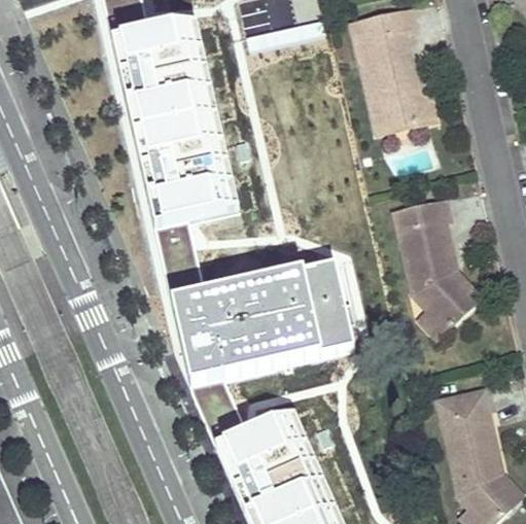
[(353,21),(377,127),(416,117),(416,114),(427,97),(416,90),(404,80),(413,66),(405,29),(416,27),(411,7),(353,21)]
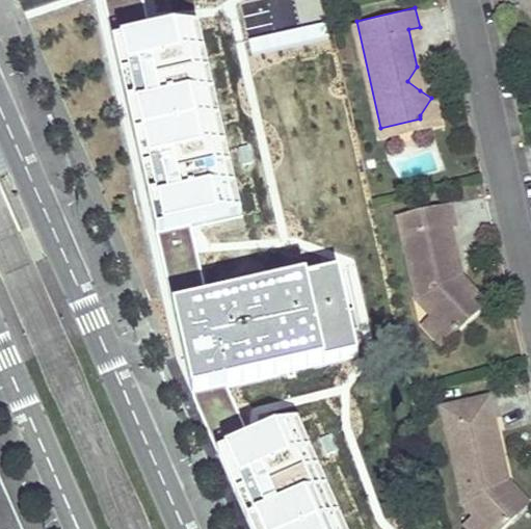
[(202,24),(114,43),(157,233),(243,213),(202,24)]
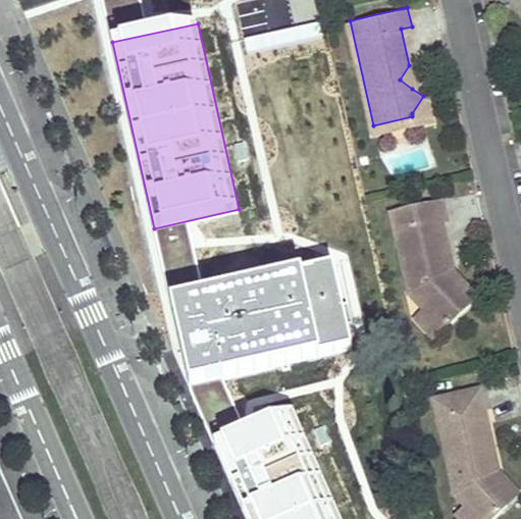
[(422,74),(409,65),(400,80),(412,89),(422,74)]
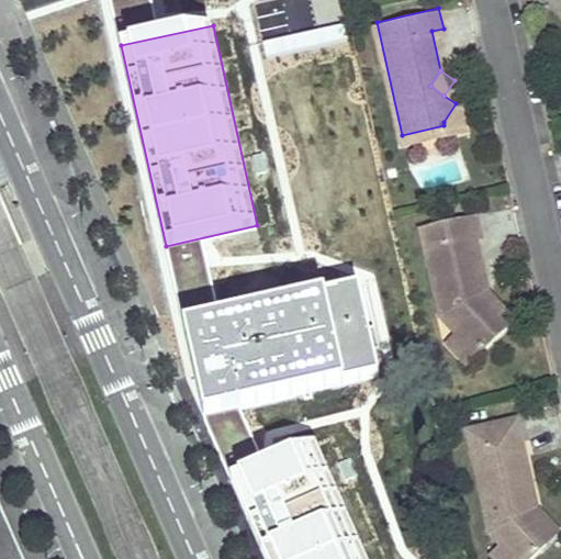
[(460,122),(456,103),(444,122),(444,125),(460,122)]
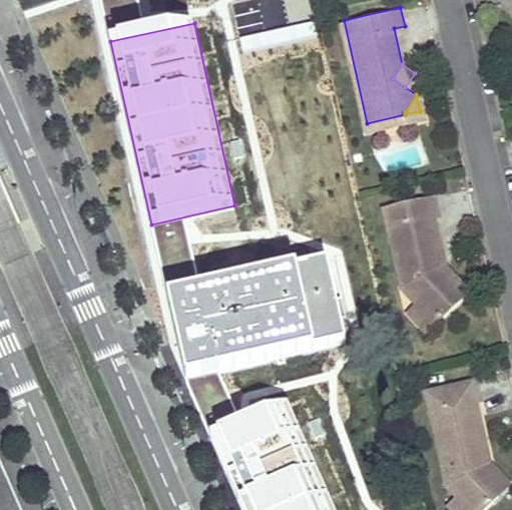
[(0,167),(10,163),(0,141),(0,167)]
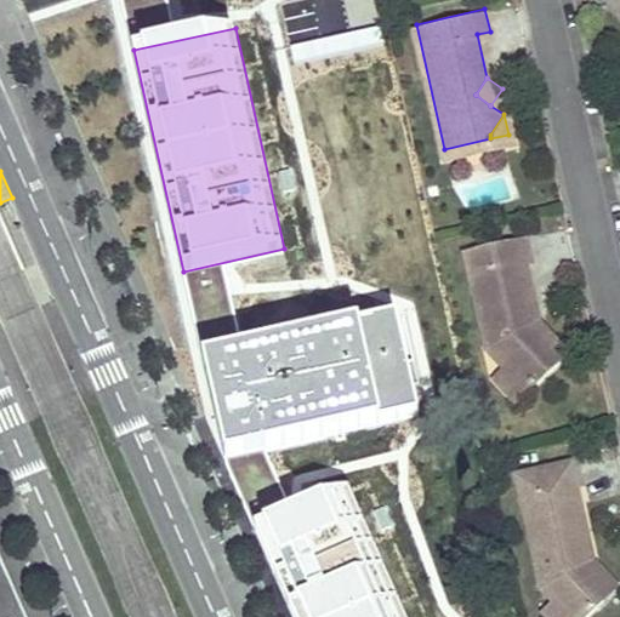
[(532,304),(536,303),(525,256),(533,253),(528,233),(466,247),(488,343),(505,363),(508,360),(527,381),(563,348),(541,324),(534,315),(532,304)]
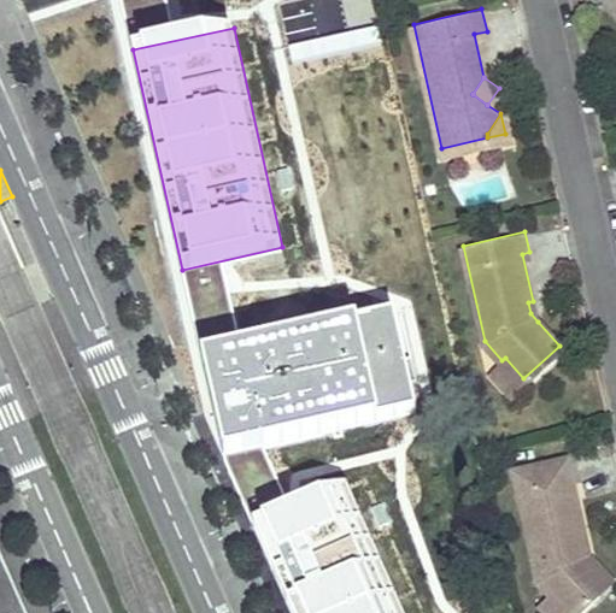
[(127,271),(119,275),(127,294),(135,290),(127,271)]
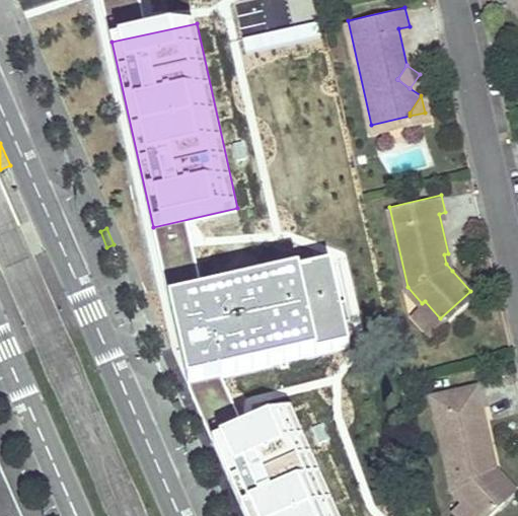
[(329,264),(172,298),(190,378),(348,344),(329,264)]
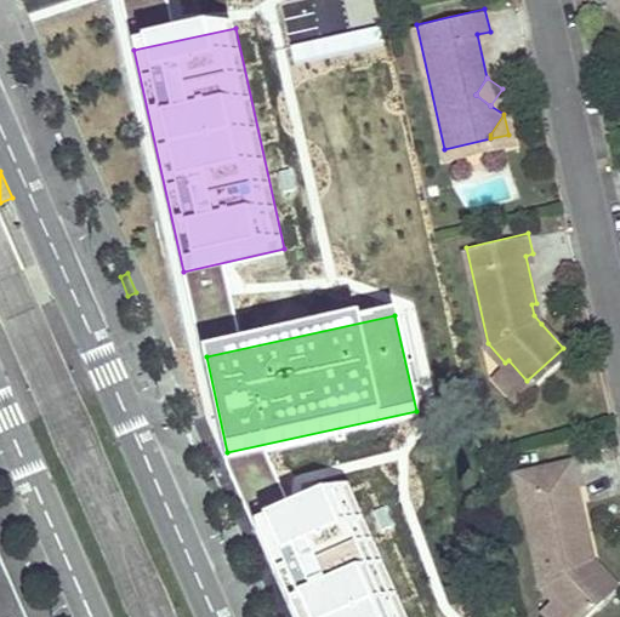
[(527,381),(508,360),(505,363),(495,371),(513,393),(527,381)]
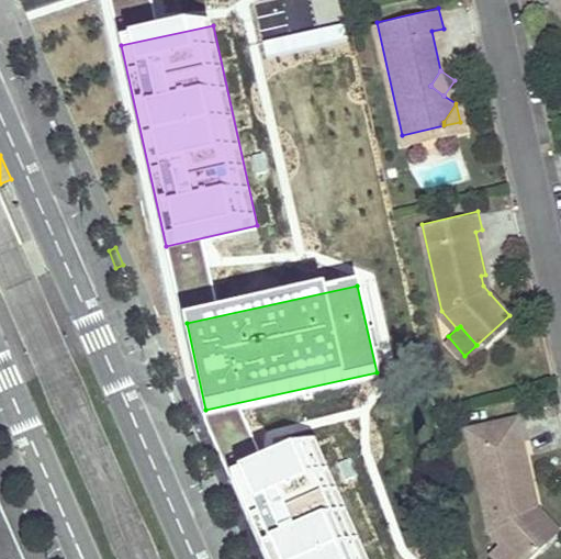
[(470,434),(492,534),(504,548),(513,558),(530,558),(558,535),(538,512),(534,513),(529,494),(534,493),(519,423),(470,434)]
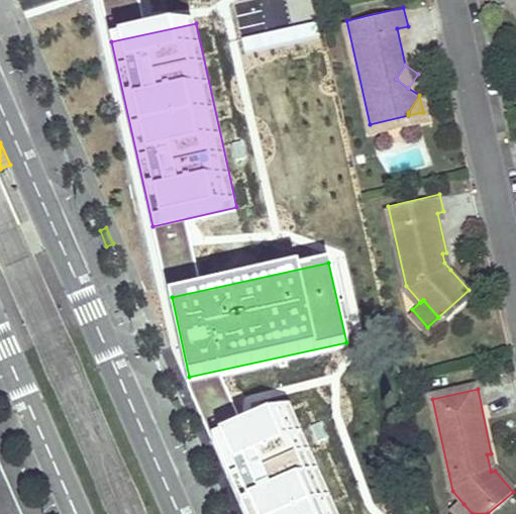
[(177,398),(171,401),(178,417),(184,414),(177,398)]
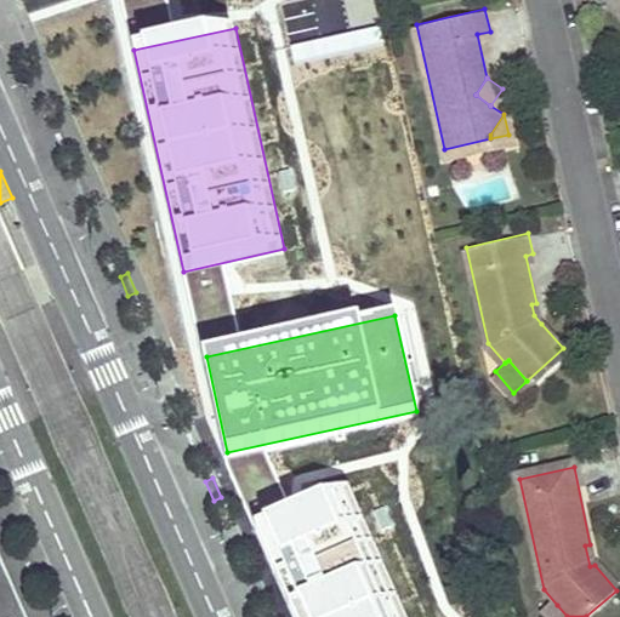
[(407,616),(350,486),(257,527),(297,616),(407,616)]
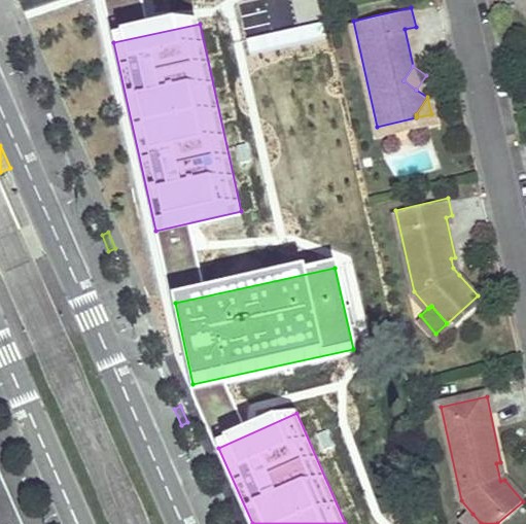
[(0,523),(24,523),(0,468),(0,523)]
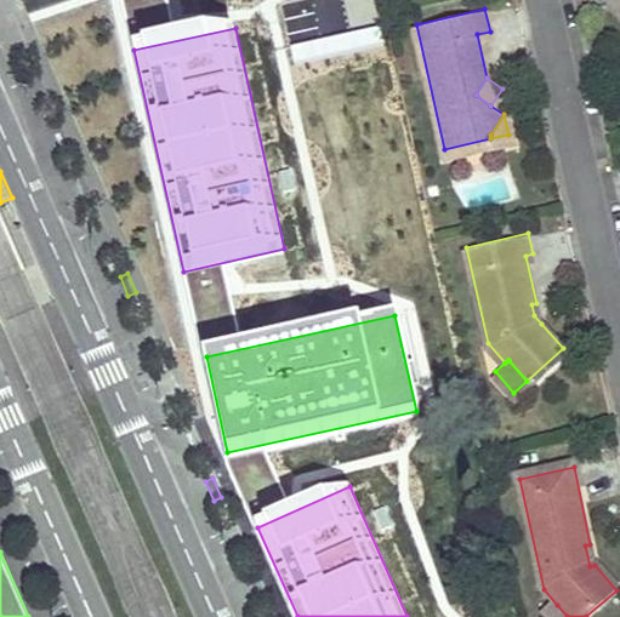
[(567,616),(557,605),(546,615),(547,616),(567,616)]
